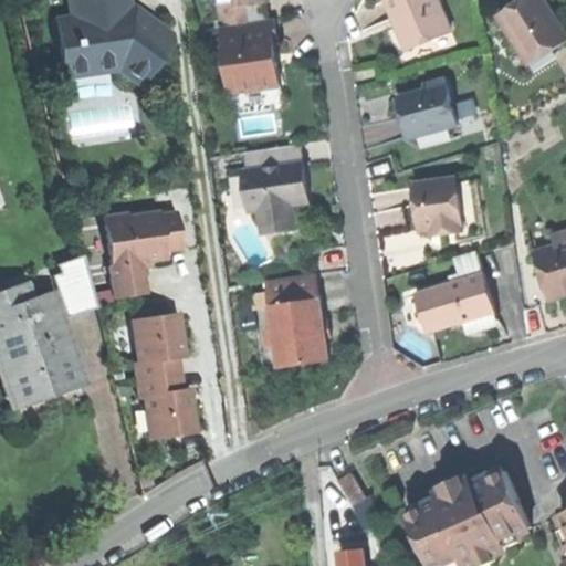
[(58,49),(63,80),(111,77),(105,67),(112,58),(149,74),(160,60),(171,44),(143,25),(143,17),(133,10),(126,12),(124,0),(75,0),(79,18),(71,20),(75,46),(58,49)]
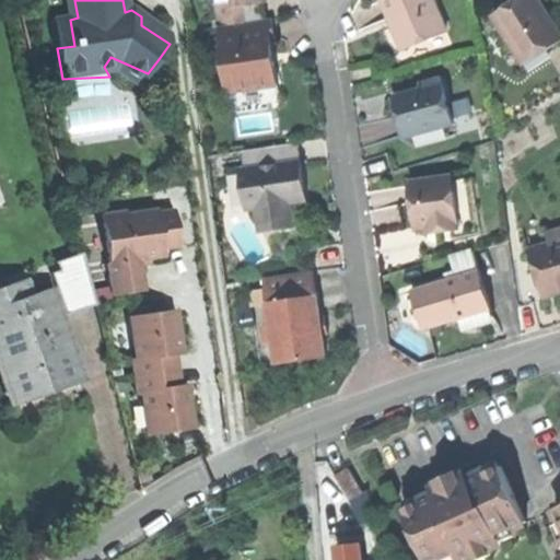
[(222,21),(223,27),(245,24),(243,8),(264,4),(263,0),(210,0),(214,23),(222,21)]
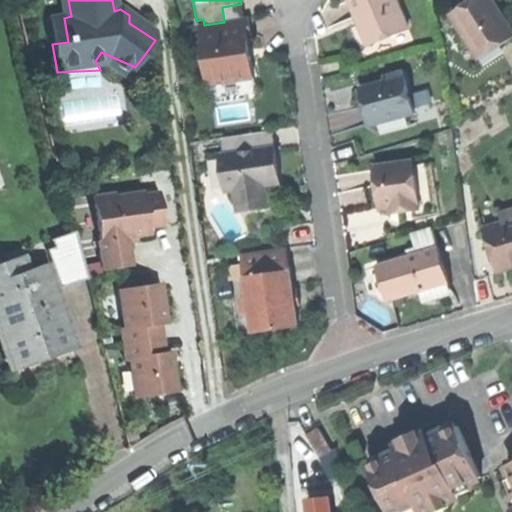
[(361,15),(374,44),(408,29),(395,0),(348,0),(347,0),(355,18),(361,15)]
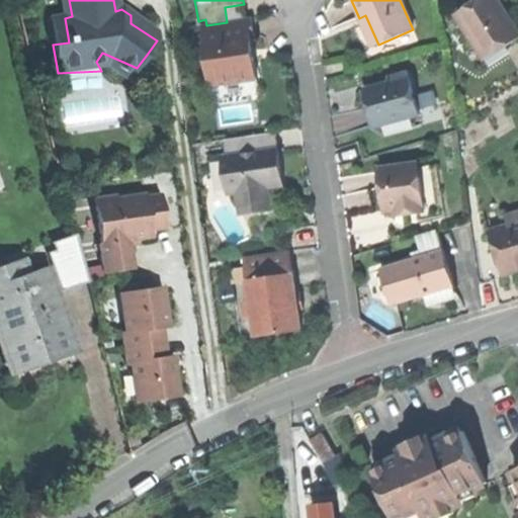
[(454,16),(477,51),(497,38),(501,45),(517,34),(496,0),(491,0),(472,11),(469,6),(454,16)]
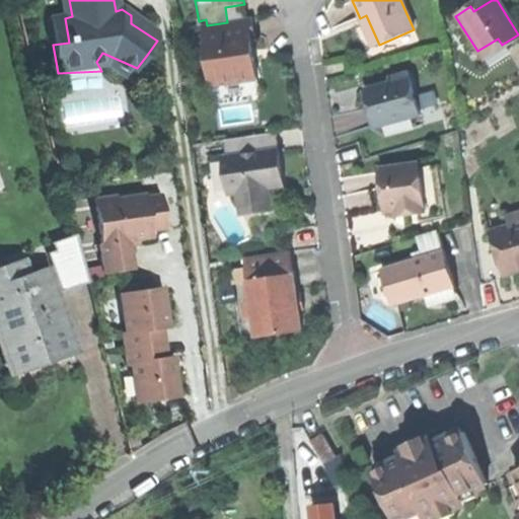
[(480,0),(470,6),(473,11),(492,0),(480,0)]
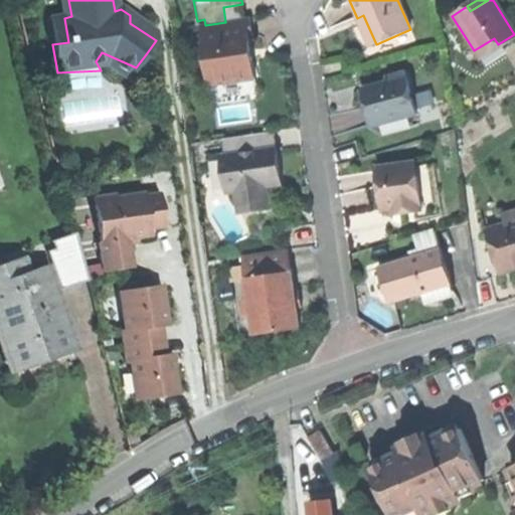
[(369,47),(376,44),(363,15),(357,18),(363,32),(369,47)]
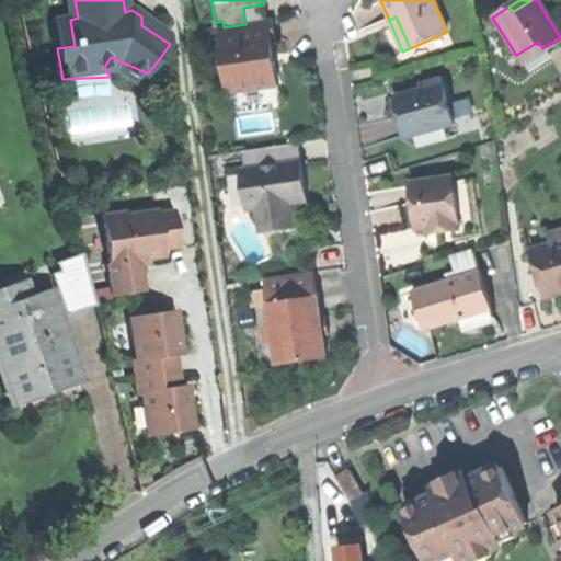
[(53,22),(57,48),(75,46),(70,20),(53,22)]
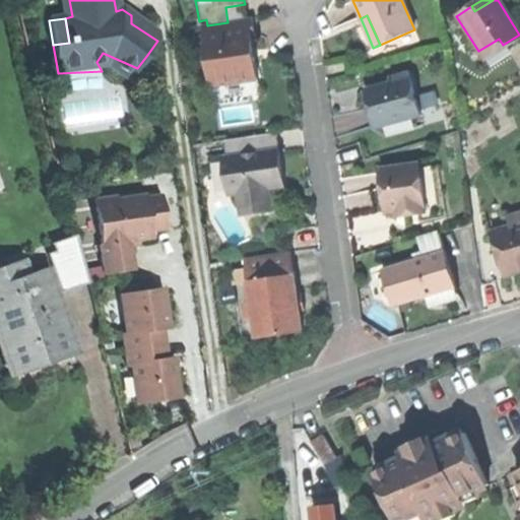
[(207,25),(201,26),(211,87),(258,80),(255,59),(250,59),(247,40),(256,38),(253,19),(228,22),(207,25)]
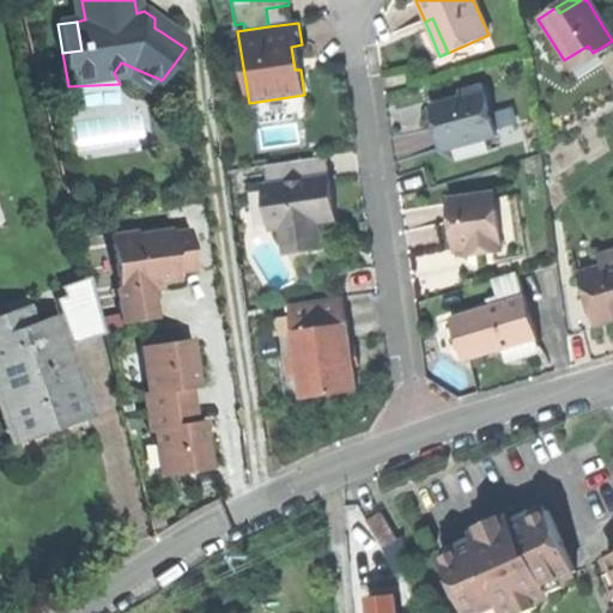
[(303,56),(302,44),(291,47),(295,70),(301,70),(305,68),(303,56)]
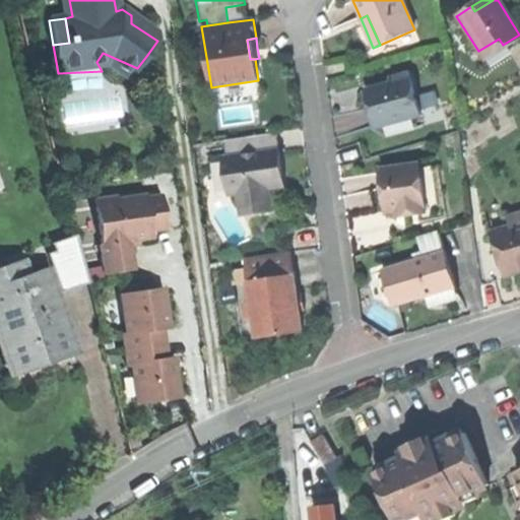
[(482,58),(503,45),(499,39),(478,51),(482,58)]
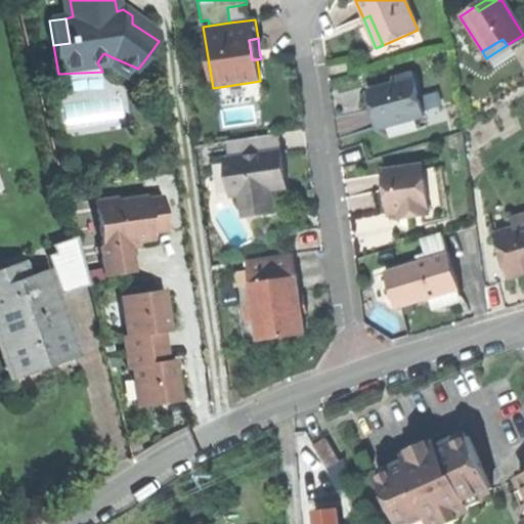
[(131,79),(138,69),(103,53),(97,62),(102,72),(131,79)]
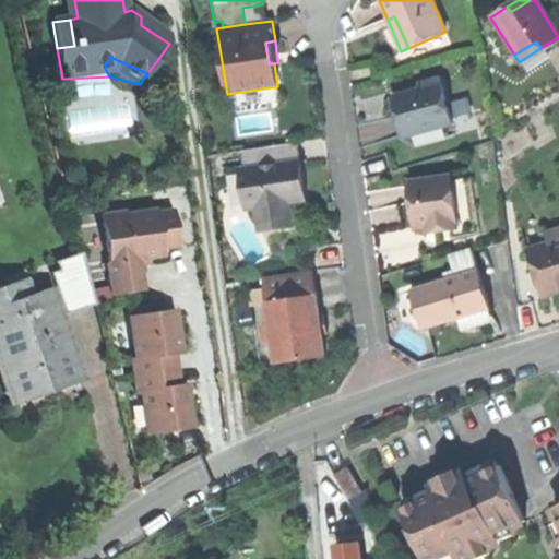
[(445,84),(393,96),(400,121),(403,137),(411,135),(447,127),(455,125),(445,84)]
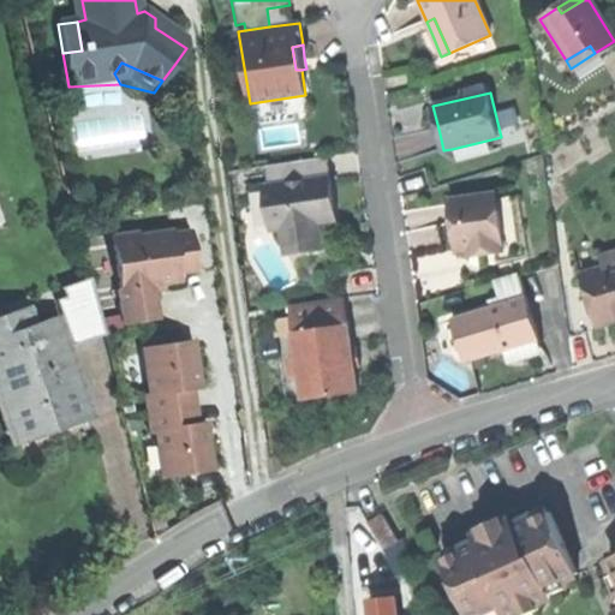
[(308,112),(305,95),(250,103),(243,105),(245,121),(252,129),(302,121),(308,112)]
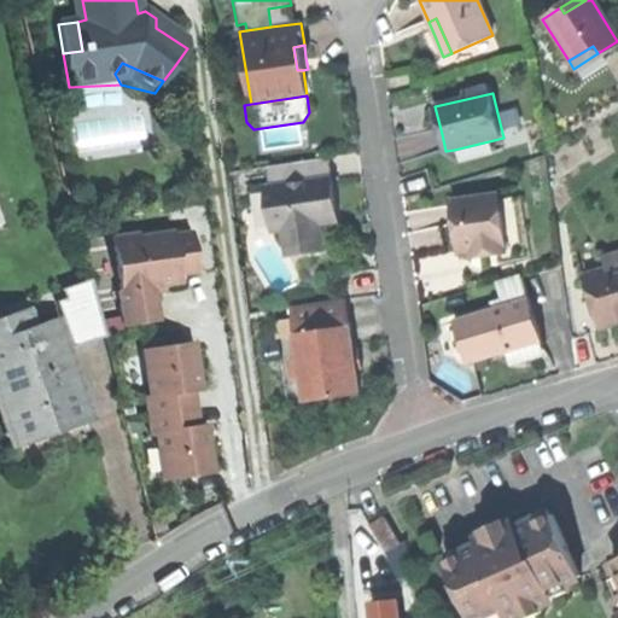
[(497,153),(494,140),(454,150),(458,162),(497,153)]
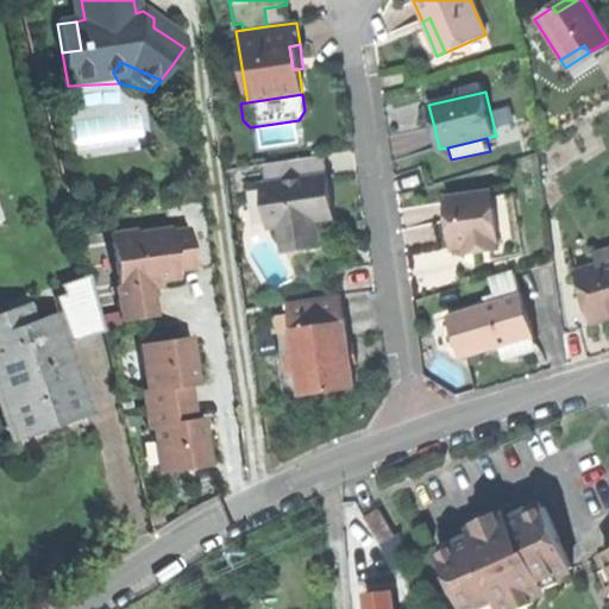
[(264,167),(268,187),(325,177),(322,157),(264,167)]
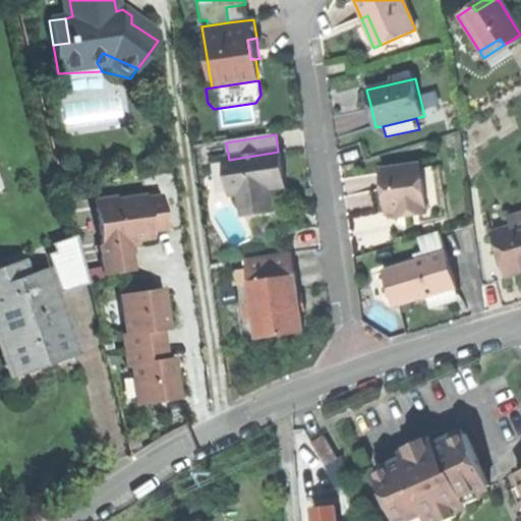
[(242,218),(273,213),(269,190),(284,188),(281,171),(278,152),(229,160),(224,161),(230,196),(238,195),(242,218)]
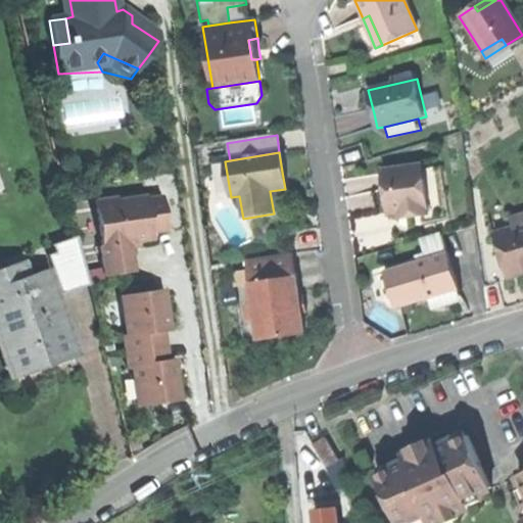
[(411,219),(430,217),(424,167),(384,171),(386,195),(388,216),(402,214),(410,212),(411,219)]
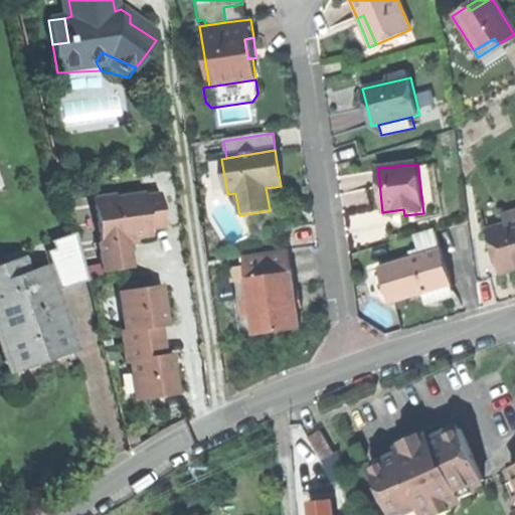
[(97,244),(101,275),(131,271),(127,240),(151,237),(150,230),(165,228),(163,213),(160,194),(115,200),(115,195),(95,198),(101,244),(97,244)]
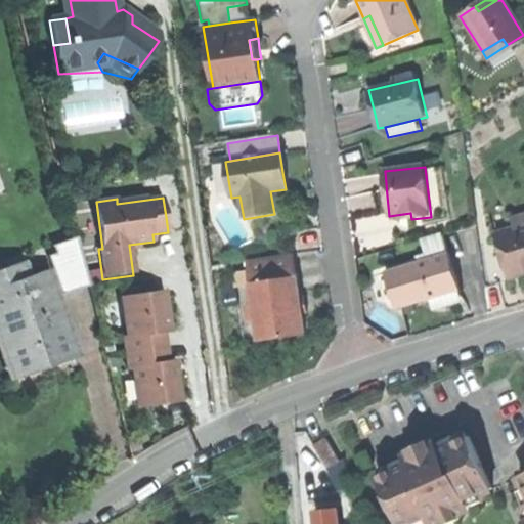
[(523,214),(513,218),(516,228),(523,225),(523,214)]
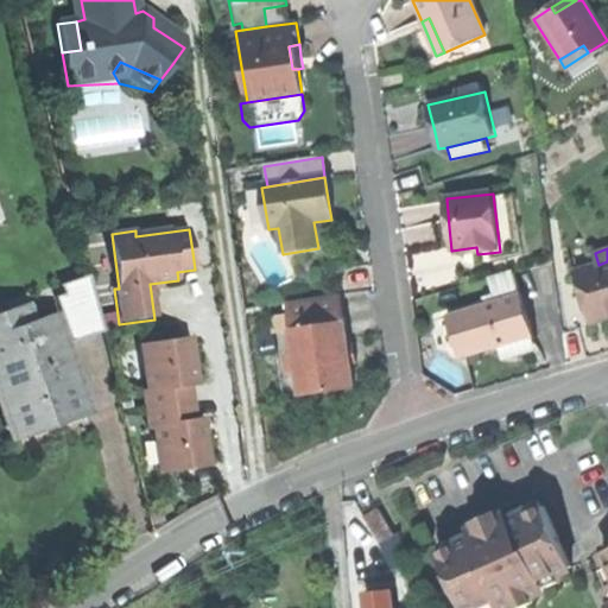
[(607,320),(607,261),(599,265),(576,272),(590,318),(597,316),(600,322),(607,320)]
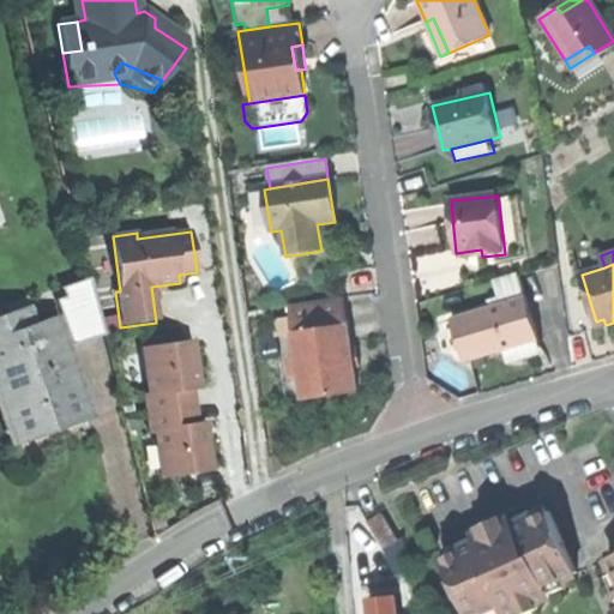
[(499,281),(505,302),(527,296),(521,275),(499,281)]
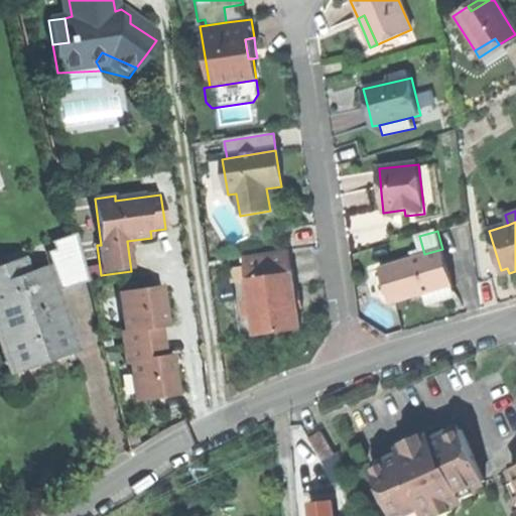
[(47,252),(59,289),(89,280),(75,235),(51,242),(54,249),(47,252)]
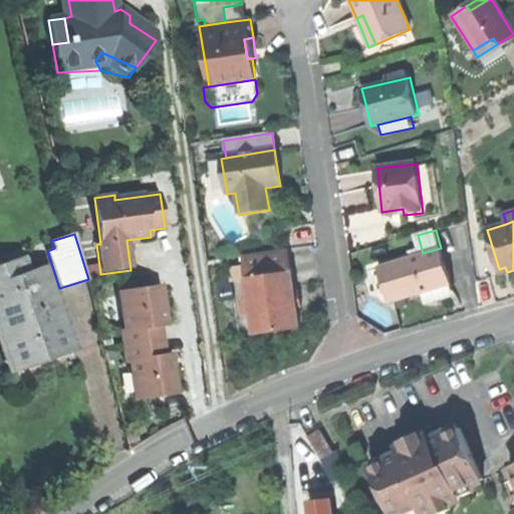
[(384,264),(396,301),(424,292),(452,284),(441,248),(423,253),(384,264)]
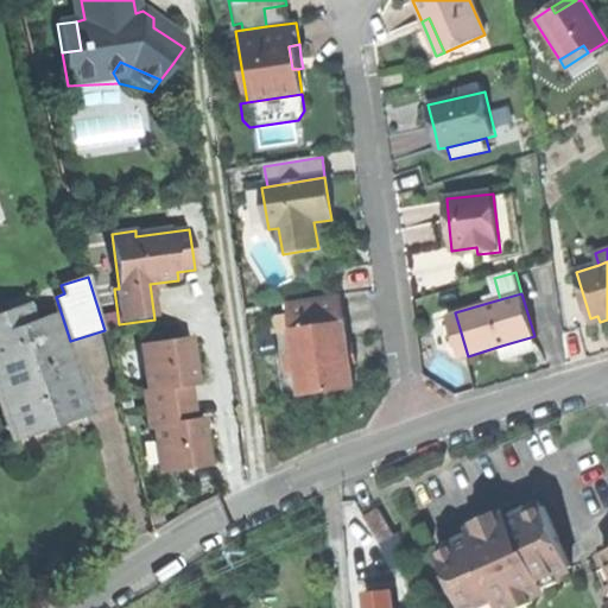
[(285,304),(301,399),(353,391),(349,366),(346,348),(339,296),(285,304)]
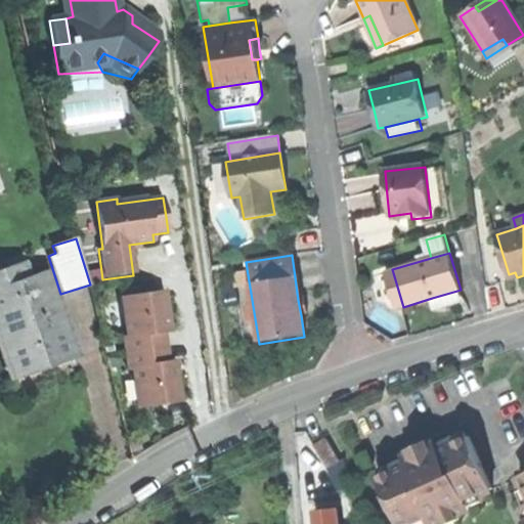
[(0,272),(0,343),(13,381),(44,369),(76,358),(45,272),(26,279),(20,265),(0,272)]
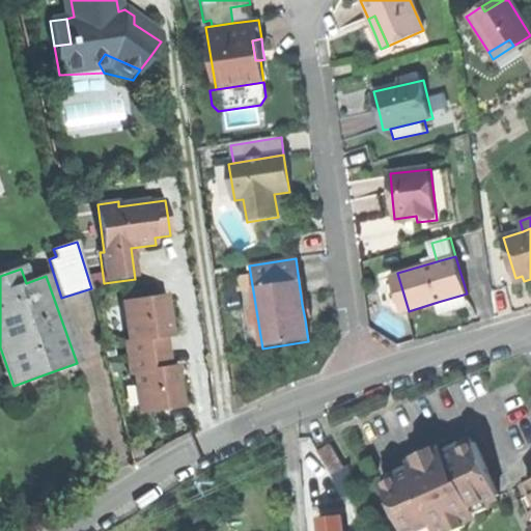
[(401,313),(409,311),(397,273),(390,275),(401,313)]
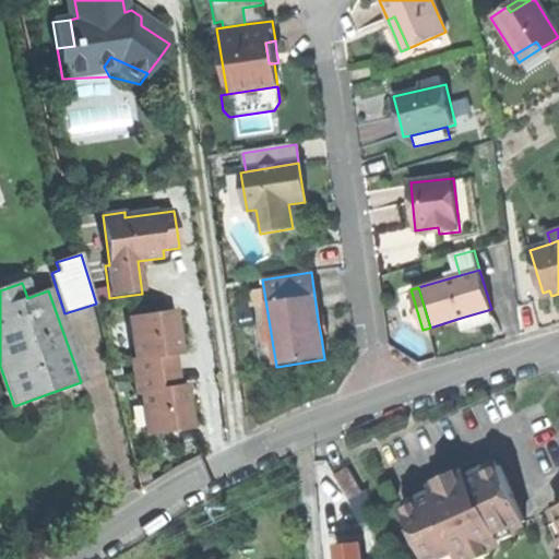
[(496,323),(491,309),(461,318),(465,332),(479,328),(496,323)]
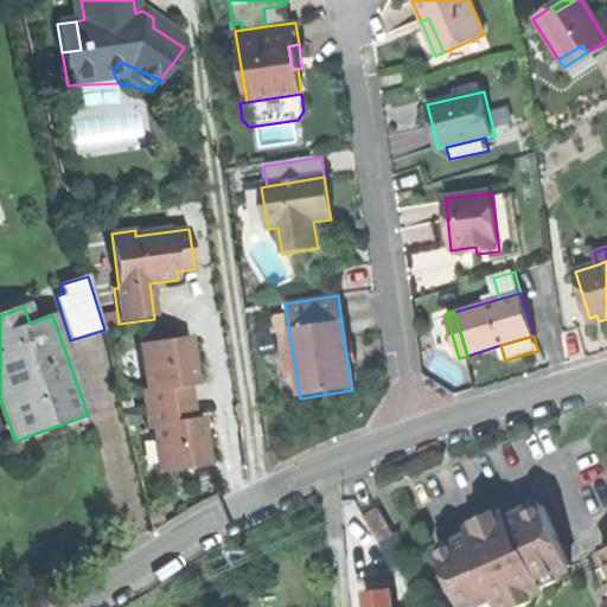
[(141,394),(144,410),(191,403),(189,387),(197,385),(193,365),(190,339),(141,345),(148,393),(141,394)]
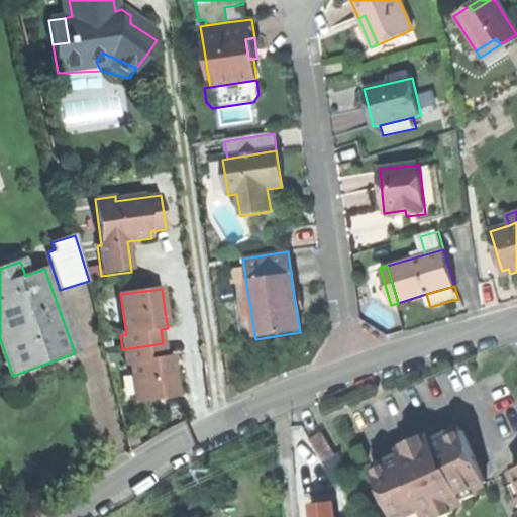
[(301,295),(294,296),(297,311),(304,310),(302,301),(301,295)]
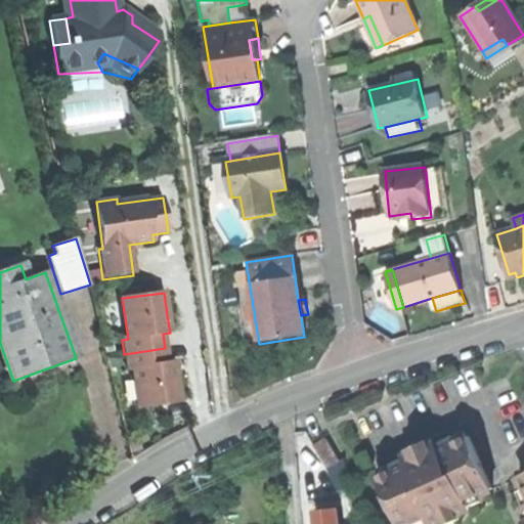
[(134,369),(139,408),(180,403),(177,383),(174,361),(167,363),(165,348),(124,354),(126,372),(134,369)]
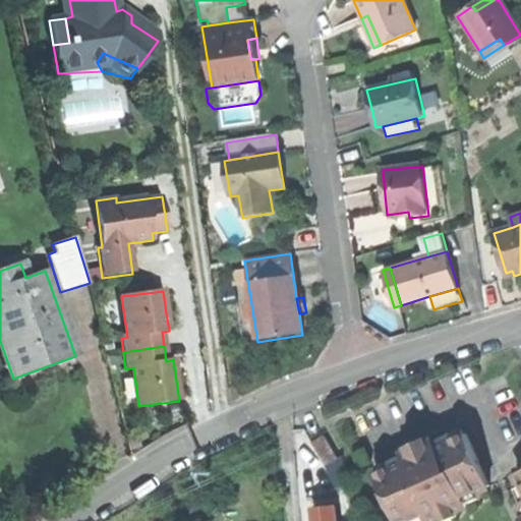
[(373,477),(393,520),(415,520),(423,517),(424,520),(436,520),(465,507),(462,501),(488,488),(463,437),(436,450),(432,445),(414,453),(399,460),(401,464),(373,477)]
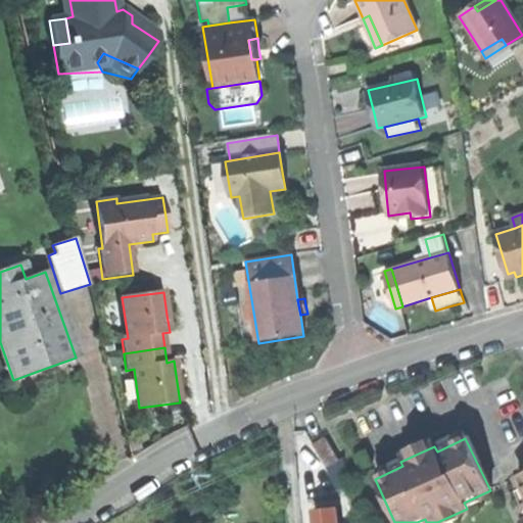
[(313,446),(326,469),(337,462),(324,439),(313,446)]
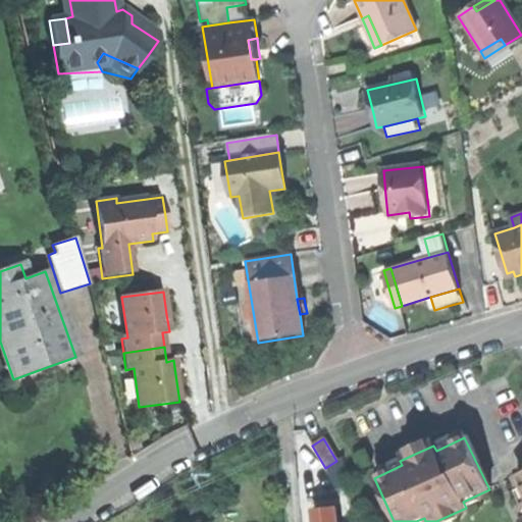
[(315,512),(315,521),(337,521),(336,510),(315,512)]
